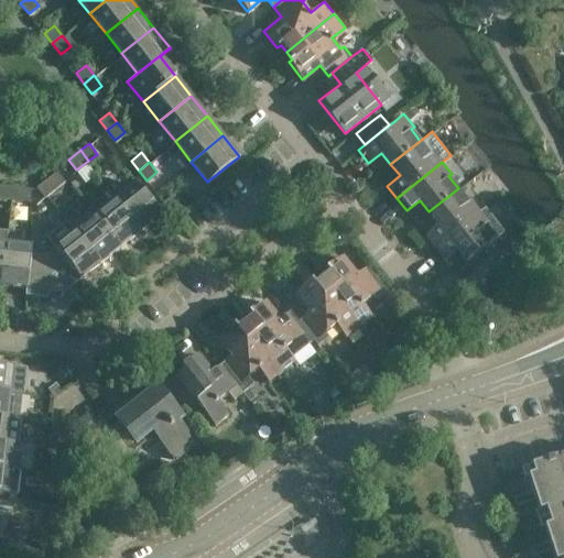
[(56,168),(43,178),(52,189),(64,179),(56,168)]
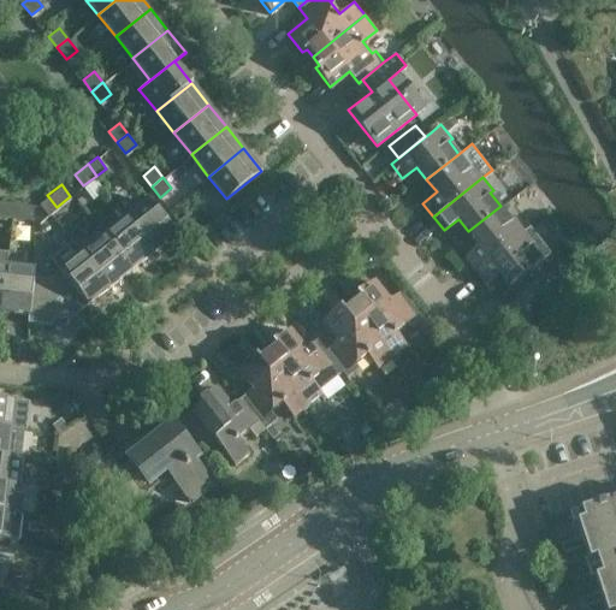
[(57,207),(47,195),(39,201),(48,213),(57,207)]
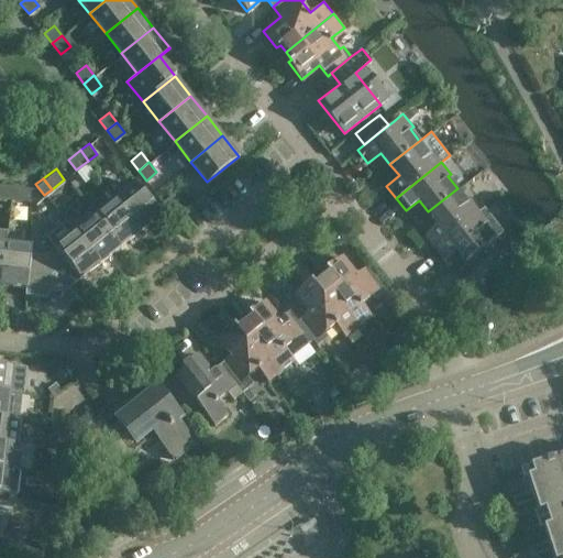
[(135,181),(117,196),(142,228),(161,214),(135,181)]
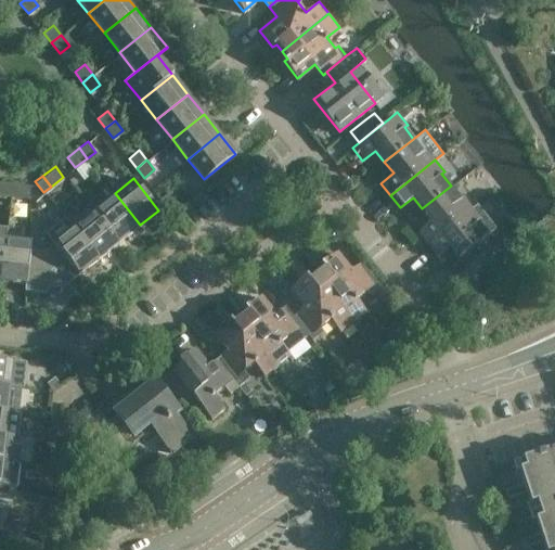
[(7,180),(4,194),(17,195),(18,182),(7,180)]
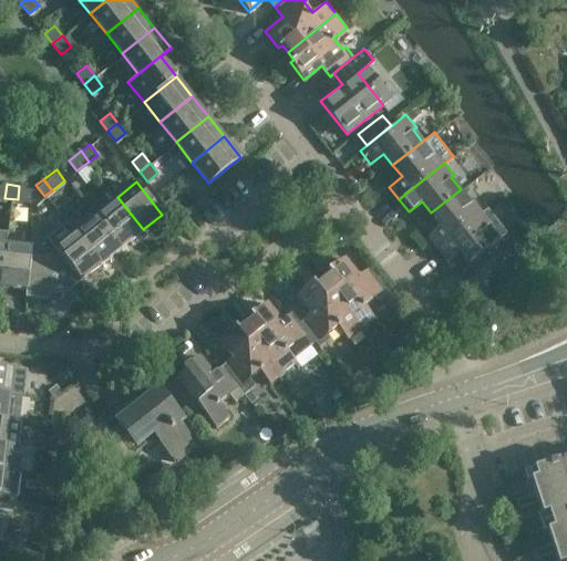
[(31,187),(19,186),(18,199),(30,200),(31,187)]
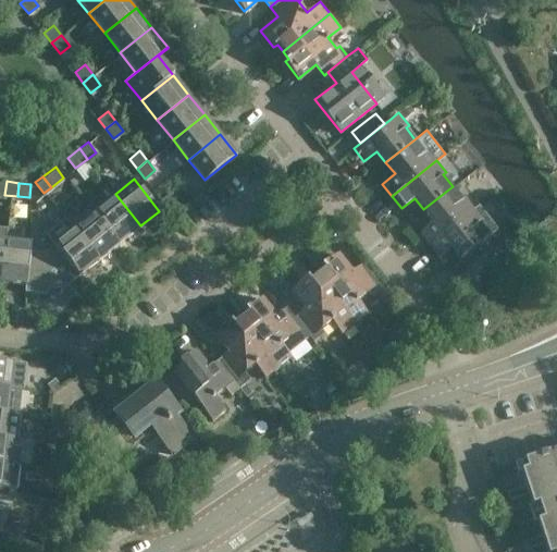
[(419,231),(429,243),(473,208),(463,195),(461,197),(453,186),(423,209),(432,221),(419,231)]
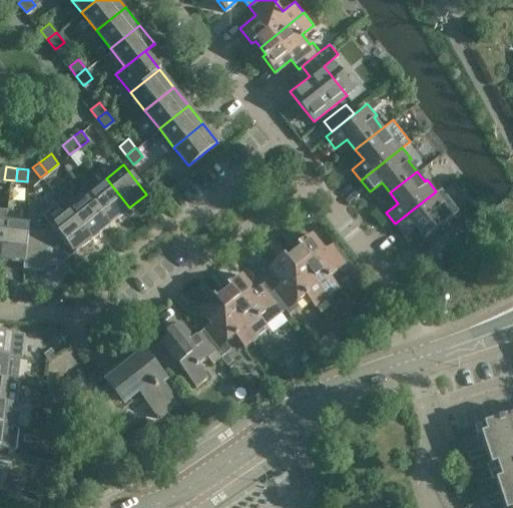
[(157,175),(147,182),(155,192),(164,184),(157,175)]
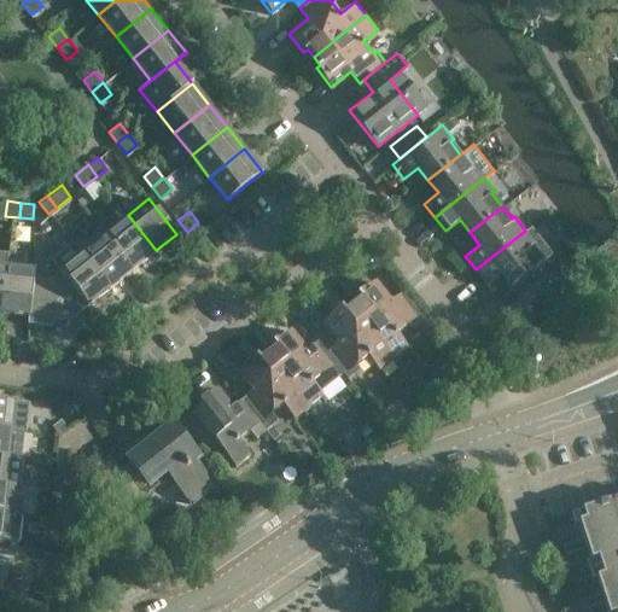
[(135,266),(156,250),(128,215),(108,231),(135,266)]
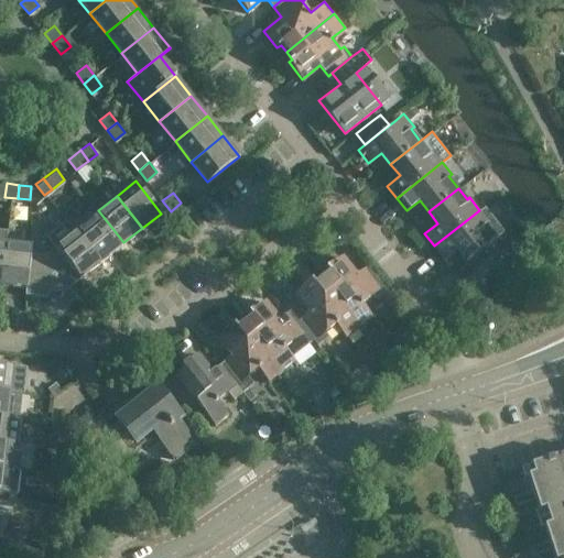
[(123,242),(98,210),(80,225),(106,256),(123,242)]
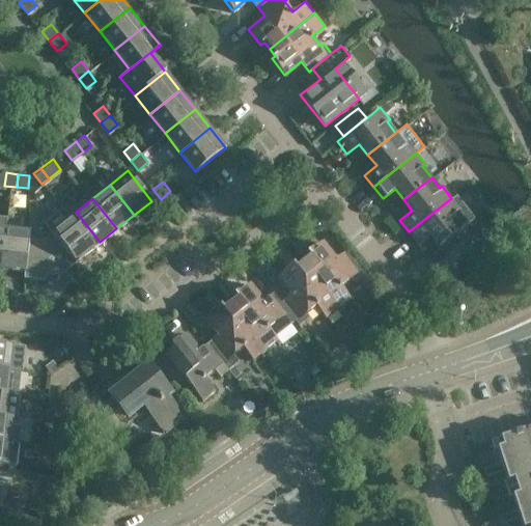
[(451,198),(409,231),(418,243),(430,233),(440,245),(467,223),(457,212),(460,210),(451,198)]
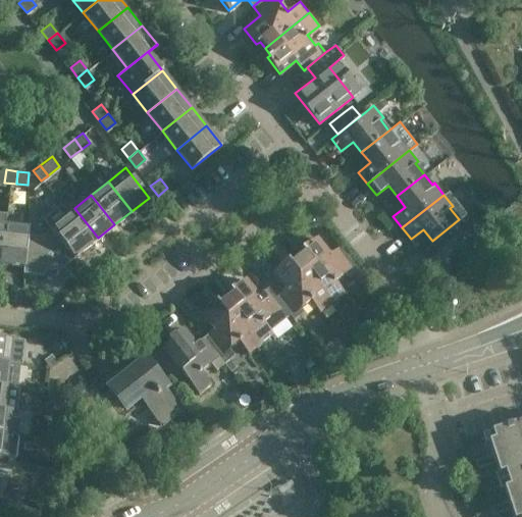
[(98,238),(74,208),(57,221),(81,251),(98,238)]
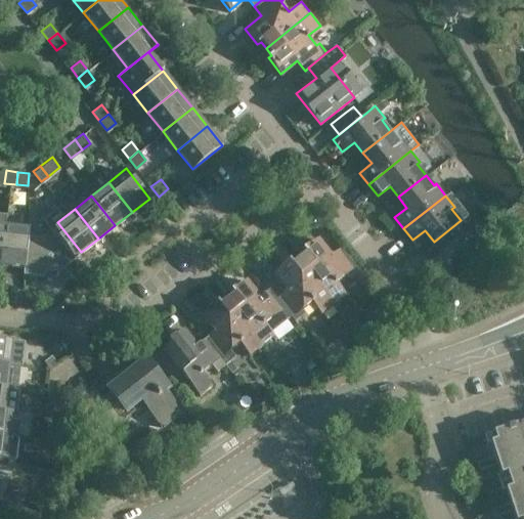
[(81,252),(57,222),(41,235),(38,234),(34,273),(44,274),(45,268),(58,269),(81,252)]
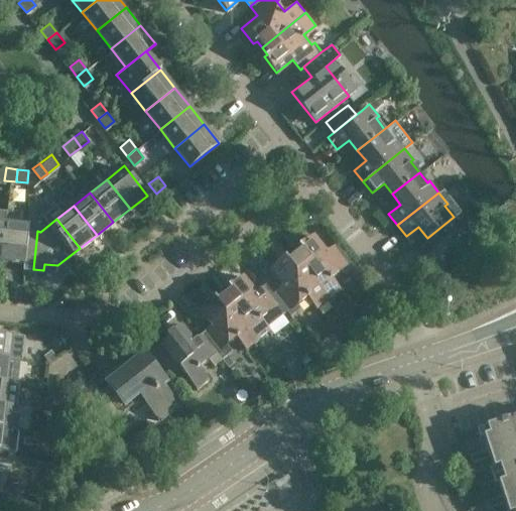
[(28,224),(5,222),(1,259),(23,262),(23,268),(33,269),(37,231),(28,230),(28,224)]
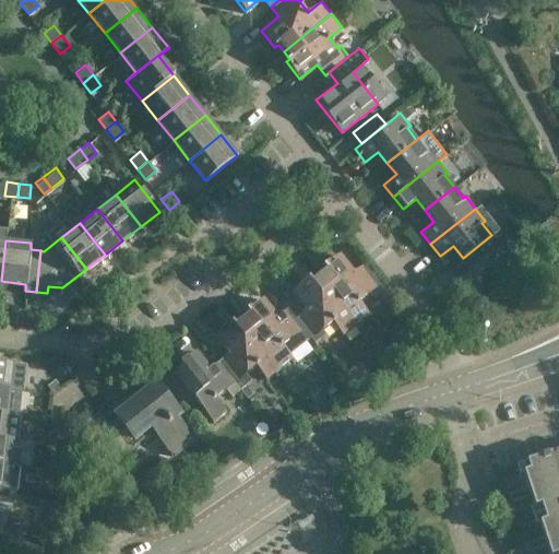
[(325,271),(319,277),(356,323),(369,313),(359,299),(370,291),(372,294),(383,286),(364,262),(354,270),(341,252),(322,267),(325,271)]
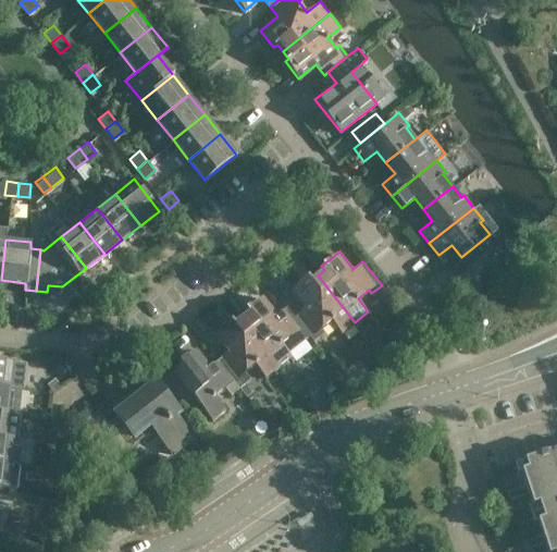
[(305,307),(295,315),(313,339),(324,331),(321,328),(332,319),(343,332),(355,322),(318,276),(311,281),(307,277),(291,290),(305,307)]
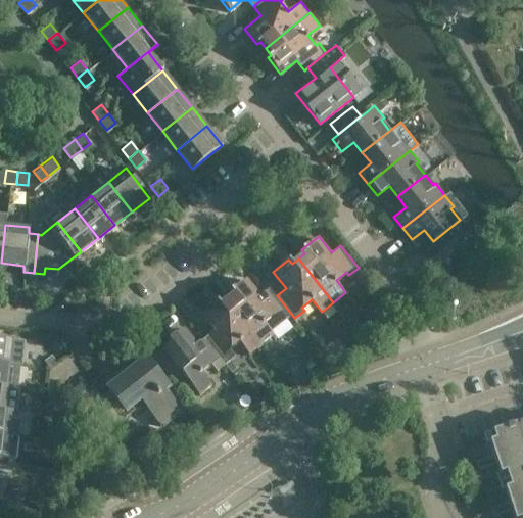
[(227,298),(263,343),(275,333),(271,328),(290,314),(269,286),(259,293),(247,277),(231,290),(233,293),(227,298)]
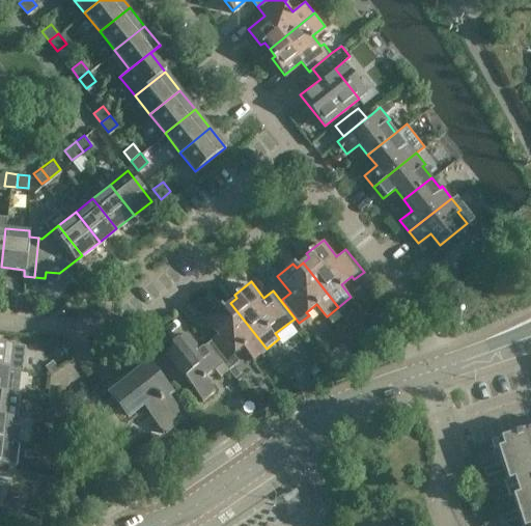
[(208,340),(229,367),(236,376),(241,371),(234,363),(239,360),(234,354),(244,345),(254,358),(267,349),(230,303),(224,309),(221,305),(204,319),(217,334),(208,340)]
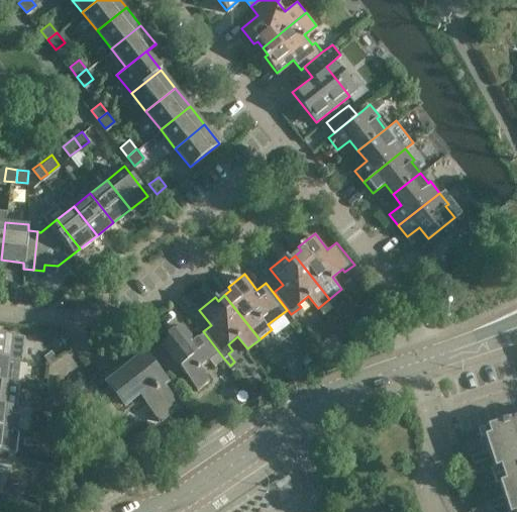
[(375,297),(360,309),(371,321),(385,310),(375,297)]
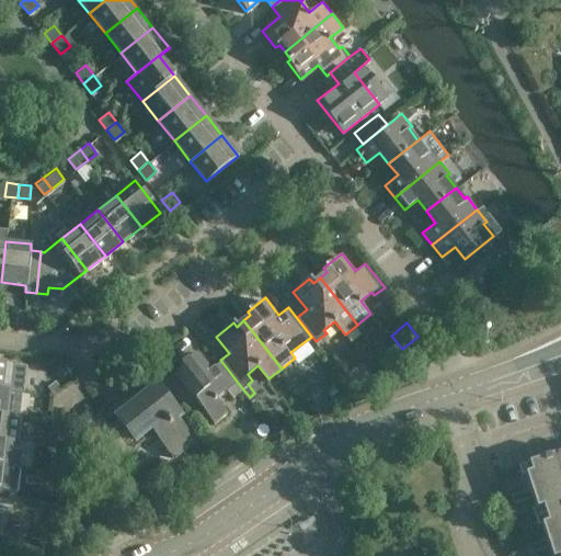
[(242,388),(220,360),(212,367),(198,351),(181,364),(184,369),(168,381),(186,405),(195,398),(214,421),(227,410),(217,398),(227,389),(232,396),(242,388)]
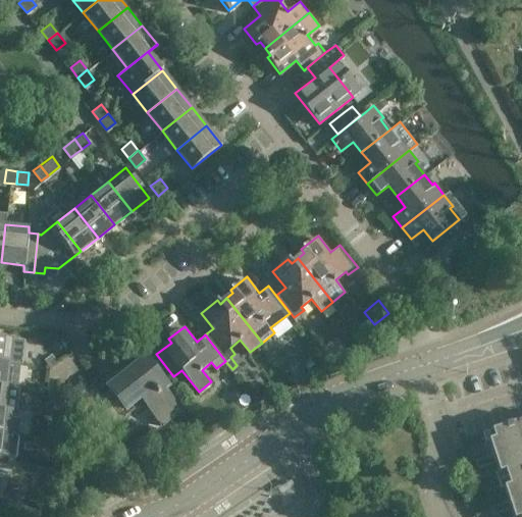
[(0,359),(9,360),(20,362),(22,338),(0,334),(0,359)]
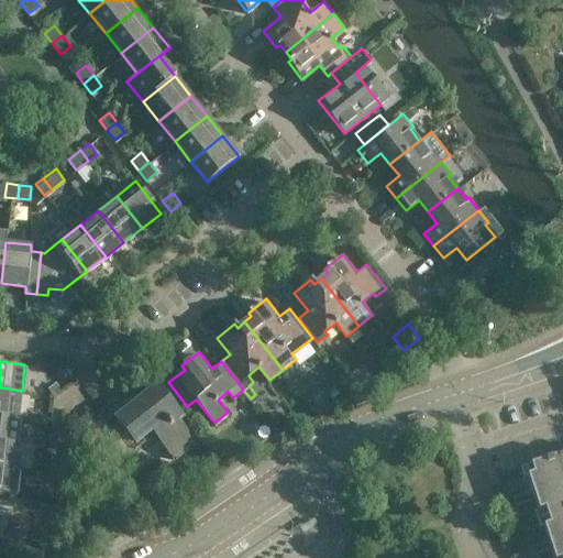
[(181,416),(157,385),(129,407),(127,403),(113,413),(119,419),(110,426),(100,414),(86,425),(91,433),(86,437),(101,456),(107,452),(116,463),(136,447),(133,442),(151,429),(173,457),(194,440),(177,419),(181,416)]
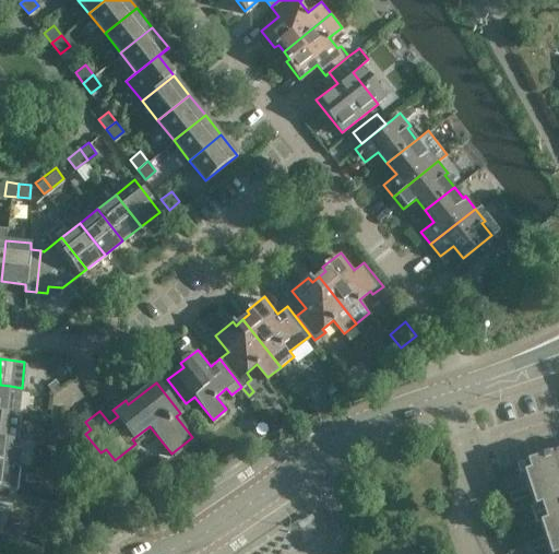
[(10,386),(0,385),(0,410),(7,411),(10,386)]
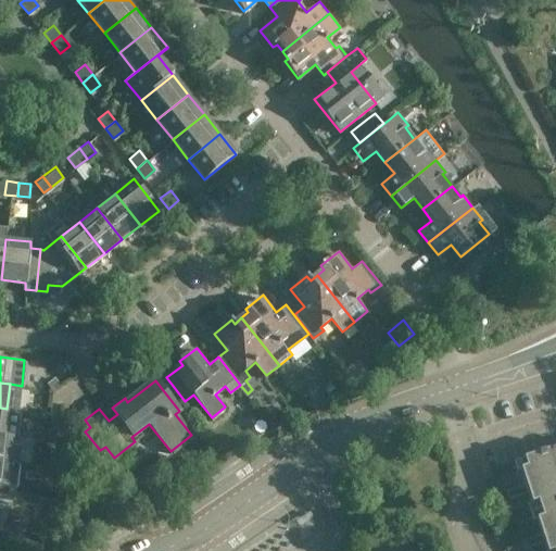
[(0,458),(14,460),(17,435),(4,434),(0,433),(0,458)]
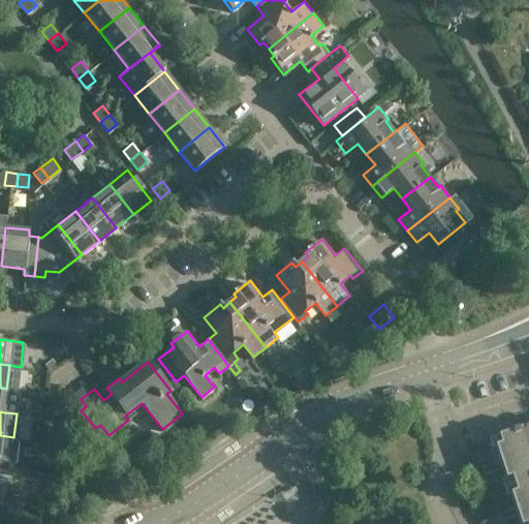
[(500,458),(481,464),(481,465),(483,468),(484,470),(484,472),(502,466),(508,486),(515,504),(497,511),(498,515),(499,519),(517,513),(520,523),(528,523),(528,424),(493,436),(500,458)]
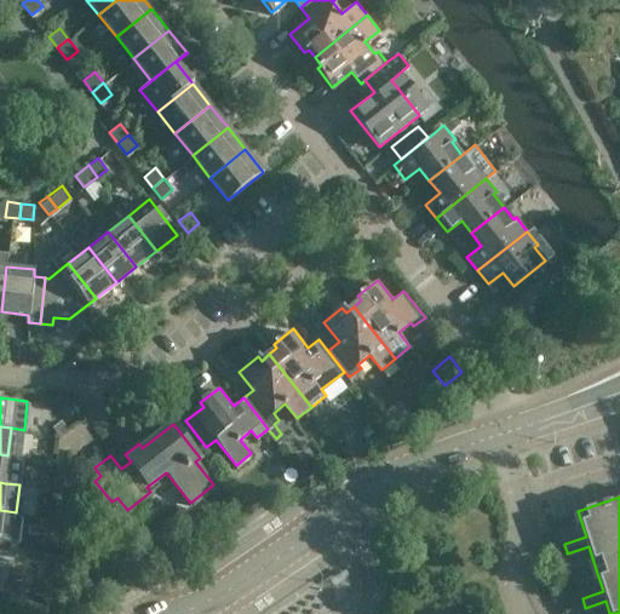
[(0,510),(0,539),(13,541),(16,512),(0,510)]
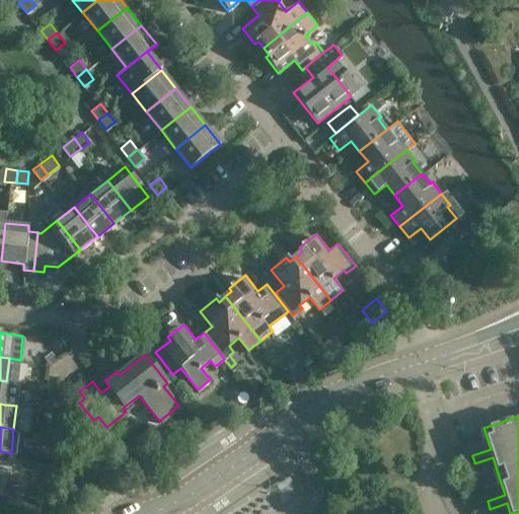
[(49,445),(47,459),(58,460),(59,446),(49,445)]
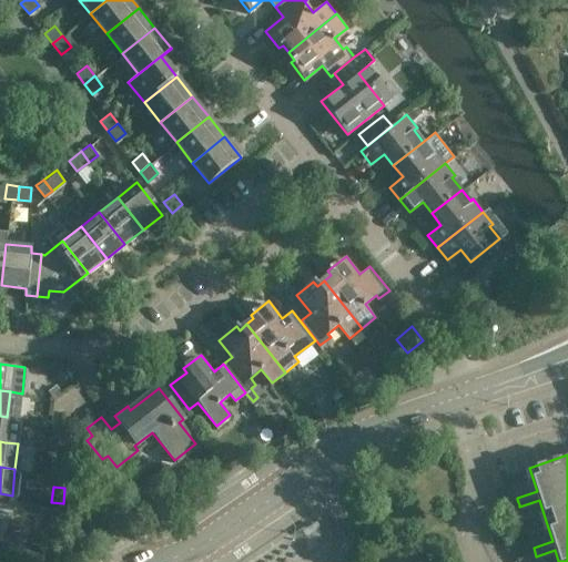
[(51,514),(50,523),(59,525),(61,517),(51,514)]
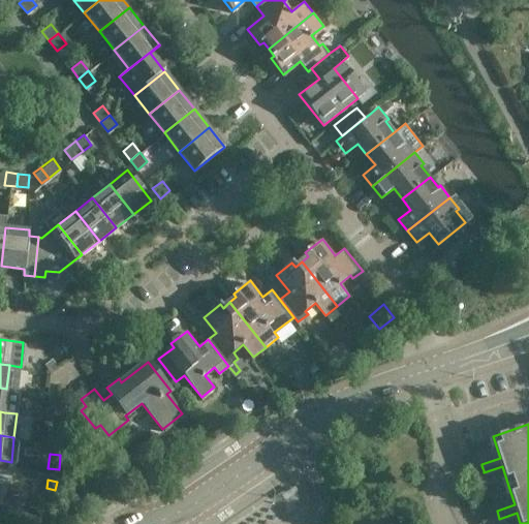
[(26,512),(21,523),(22,523),(38,523),(41,517),(26,512)]
